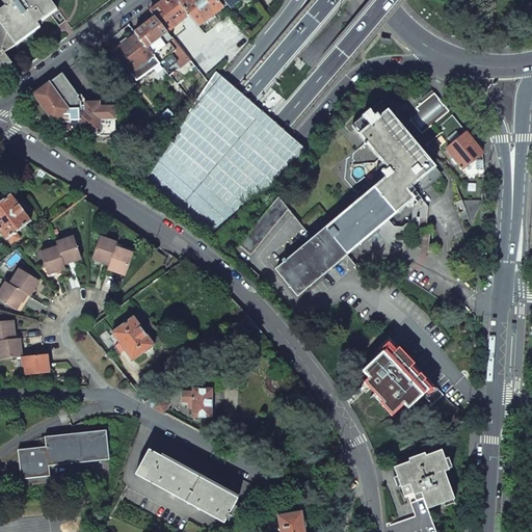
[(0,11),(0,23),(17,46),(41,28),(38,25),(57,10),(50,0),(0,0),(6,7),(0,11)]
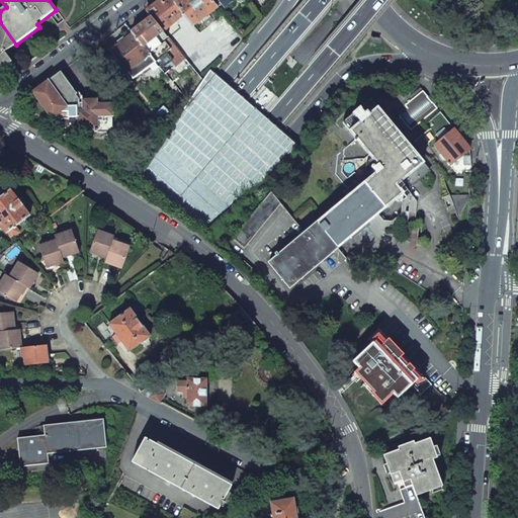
[(49,0),(56,10),(70,29),(108,0),(49,0)]
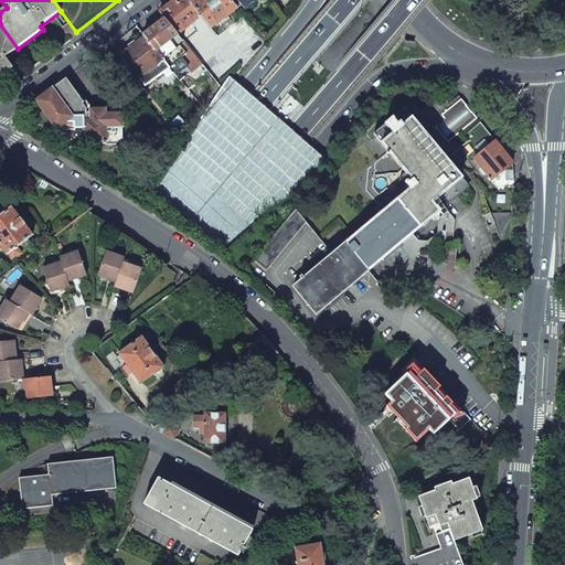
[(166,19),(178,34),(200,17),(190,4),(187,0),(176,0),(171,3),(159,12),(166,19)]
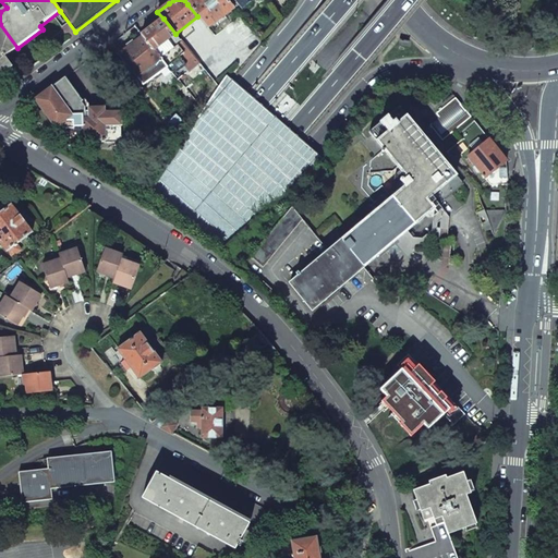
[(197,16),(207,28),(233,8),(227,0),(193,0),(187,4),(197,16)]
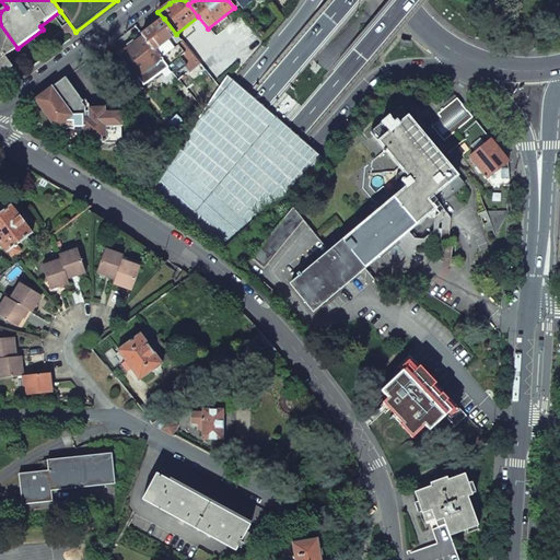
[(143,37),(155,50),(168,41),(176,34),(164,19),(160,21),(142,35),(143,37)]
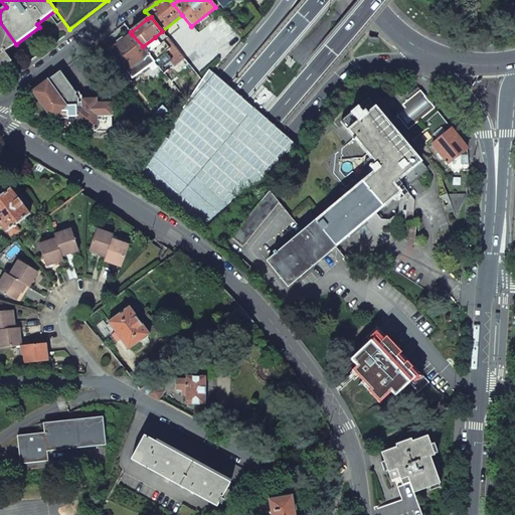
[(0,70),(12,62),(5,52),(16,44),(0,22),(0,70)]
